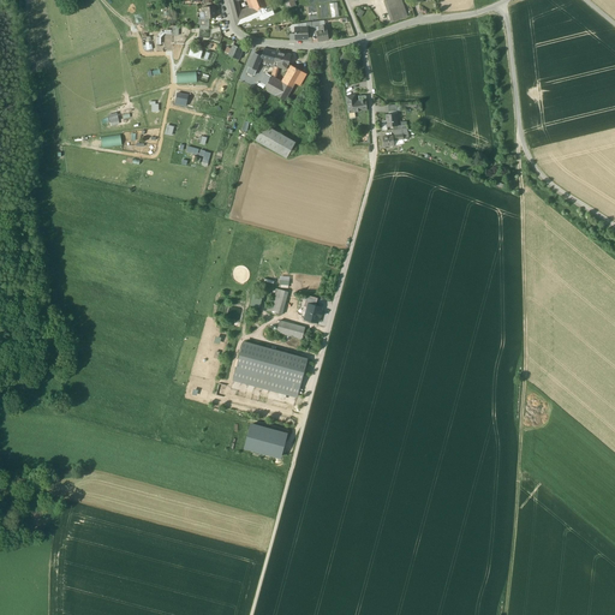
[(236,0),(232,0),(231,0),(234,17),(240,16),(242,16),(240,11),(236,0)]
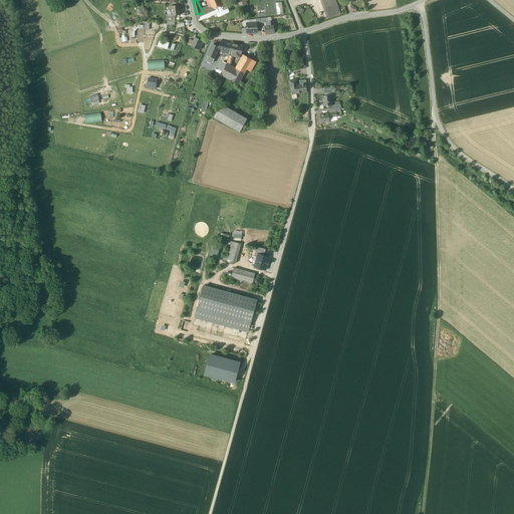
[(219,0),(209,0),(211,4),(212,5),(214,9),(217,8),(222,6),(222,5),(219,0)]
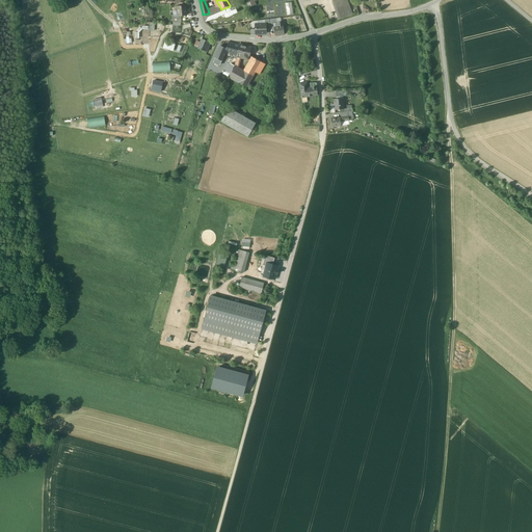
[(348,0),(334,0),(331,1),(338,20),(353,14),(348,0)]
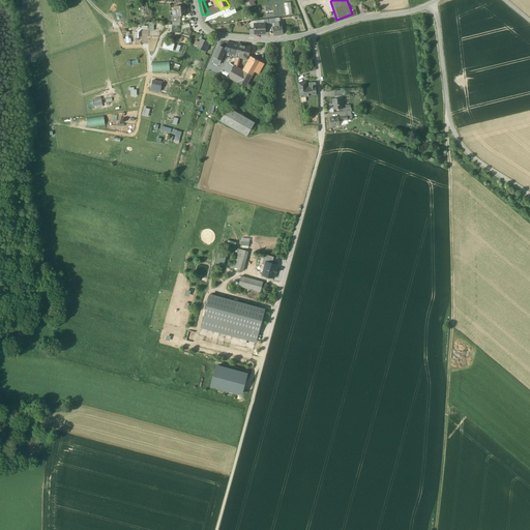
[(232,3),(229,5),(229,6),(224,8),(226,12),(231,10),(233,13),(236,12),(232,3)]
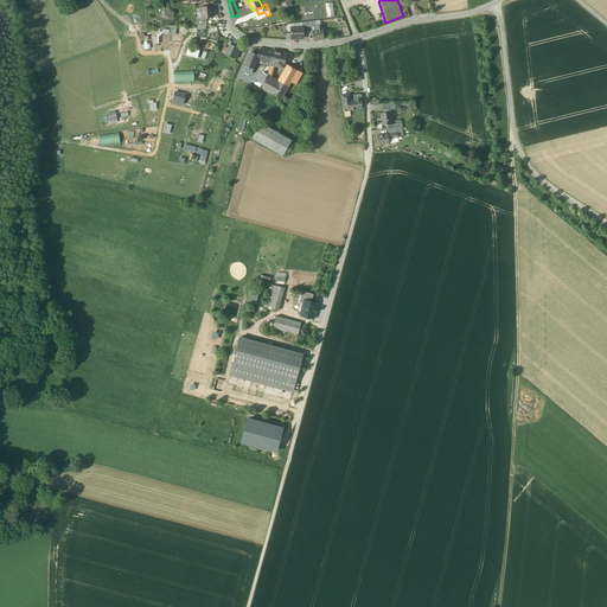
[(212,6),(202,7),(203,18),(206,18),(213,17),(212,6)]
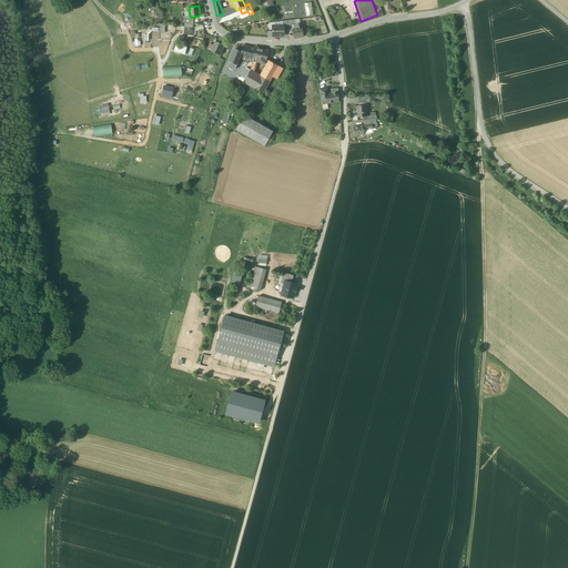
[(223,14),(222,14),(216,16),(217,23),(223,22),(240,16),(242,14),(242,13),(240,9),(236,10),(234,6),(233,7),(233,6),(229,8),(230,11),(223,14)]
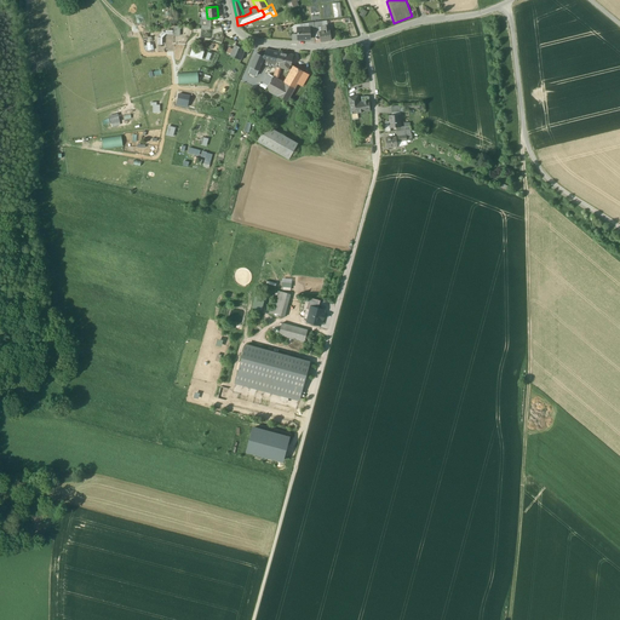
[(309,28),(298,28),(298,39),(310,39),(310,34),(310,28),(309,28)]
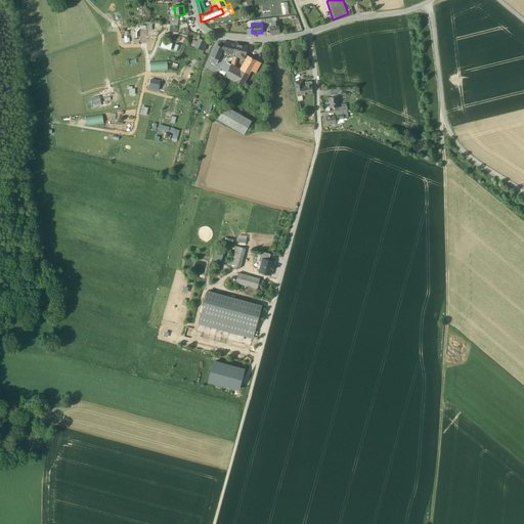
[(274,27),(270,27),(270,28),(271,35),(280,34),(278,26),(274,27)]
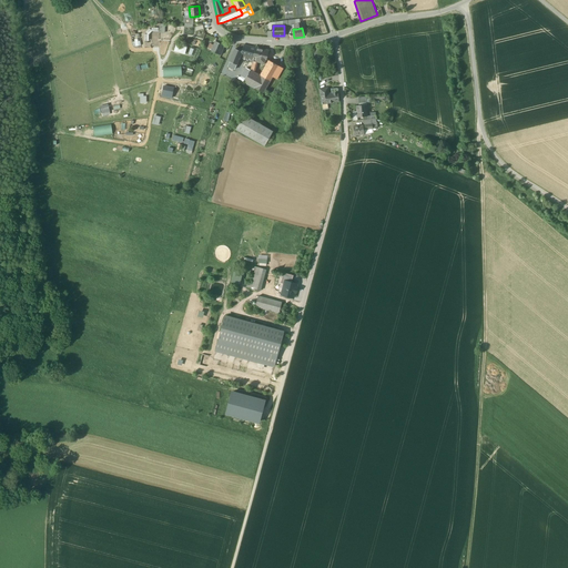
[(215,41),(211,51),(221,54),(225,46),(215,41)]
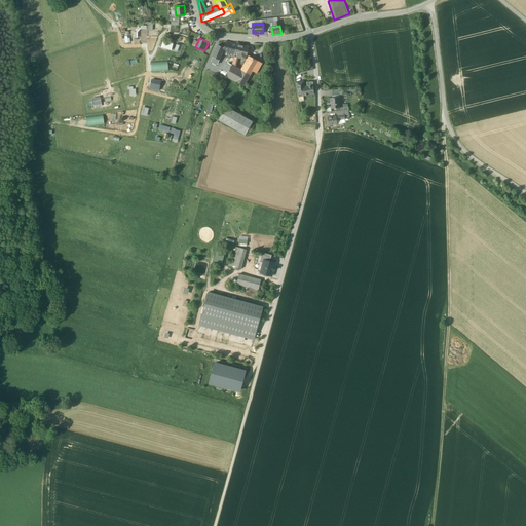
[(172,50),(173,44),(163,42),(161,48),(172,50)]
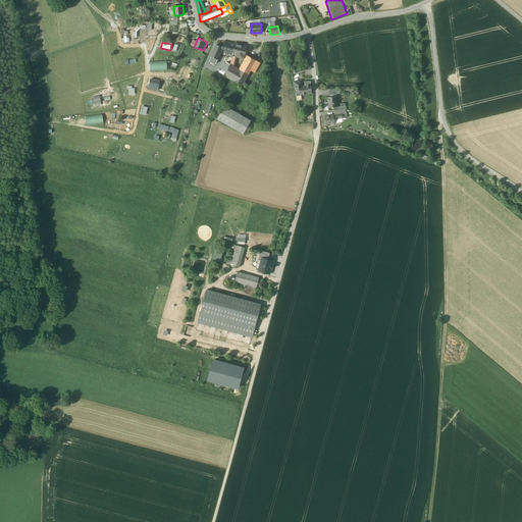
[(235,44),(224,42),(221,47),(221,48),(222,48),(221,51),(232,55),(233,54),(233,52),(233,51),(235,45),(235,44)]
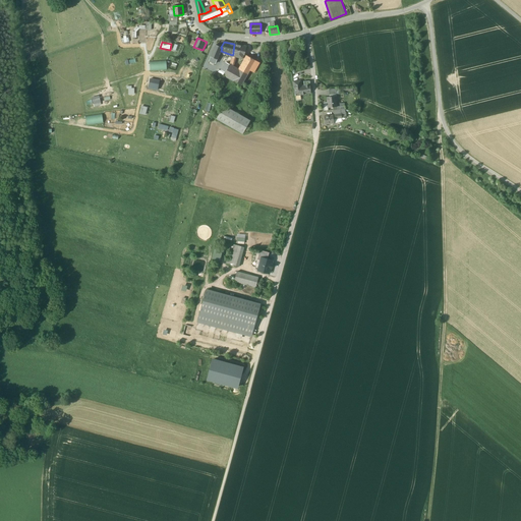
[(221,47),(216,45),(208,63),(214,66),(221,51),(222,48),(221,48),(221,47)]
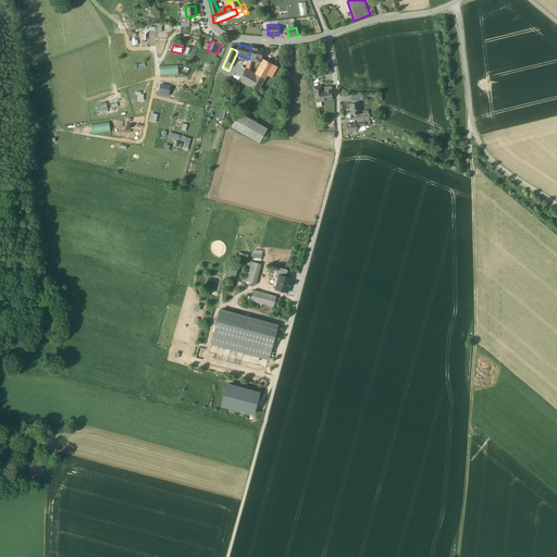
[(258,49),(250,48),(249,54),(249,56),(249,58),(256,60),(256,61),(259,61),(260,58),(261,58),(263,50),(258,48),(258,49)]
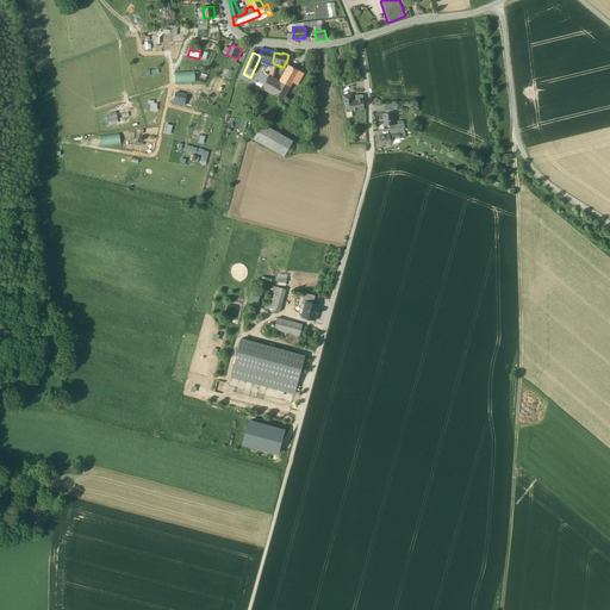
[(280,66),(273,63),(272,64),(269,76),(273,78),(275,67),(280,68),(280,67),(280,66)]
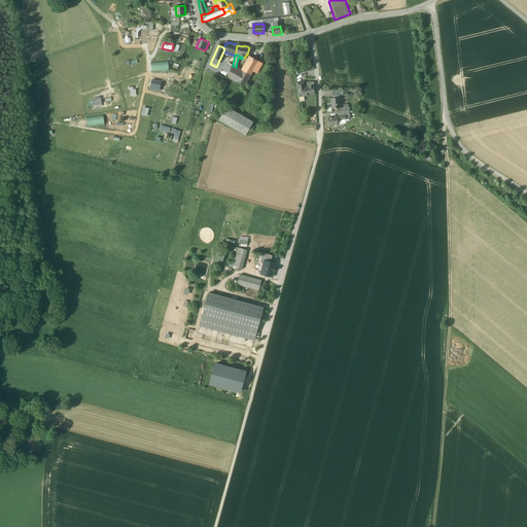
[(251,57),(242,71),(248,74),(250,75),(258,61),(251,57)]
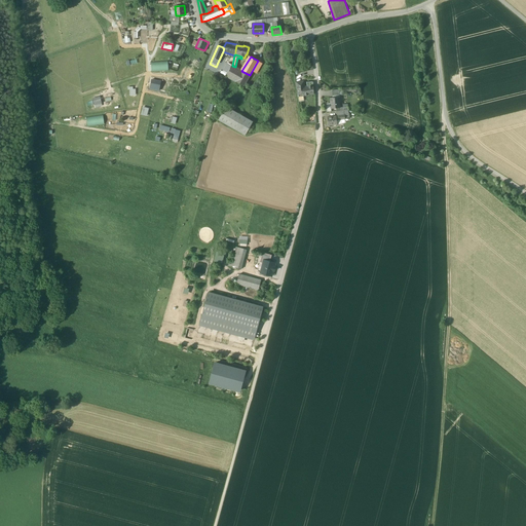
[(152,63),(152,71),(168,70),(167,62),(152,63)]
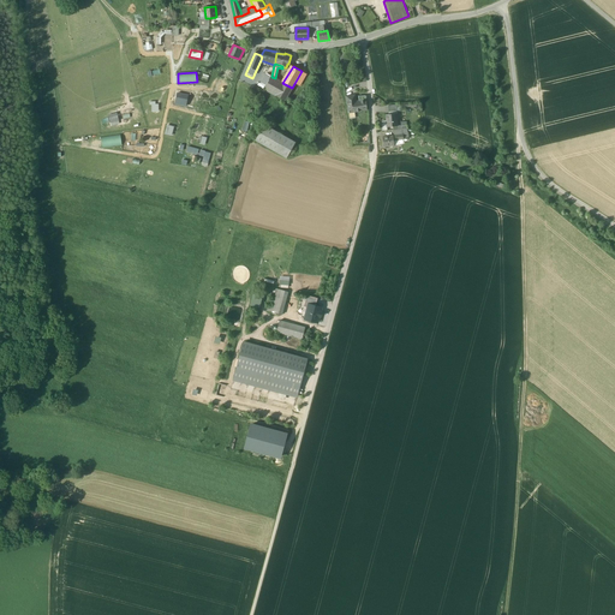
[(275,78),(272,77),(268,83),(267,84),(278,91),(282,83),(275,78)]
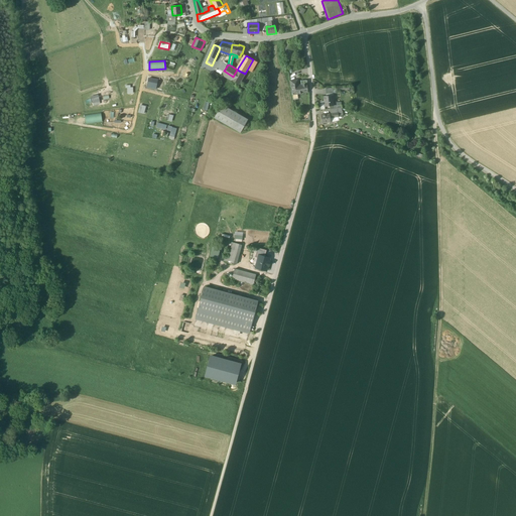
[(243,73),(237,70),(233,77),(239,80),(243,73)]
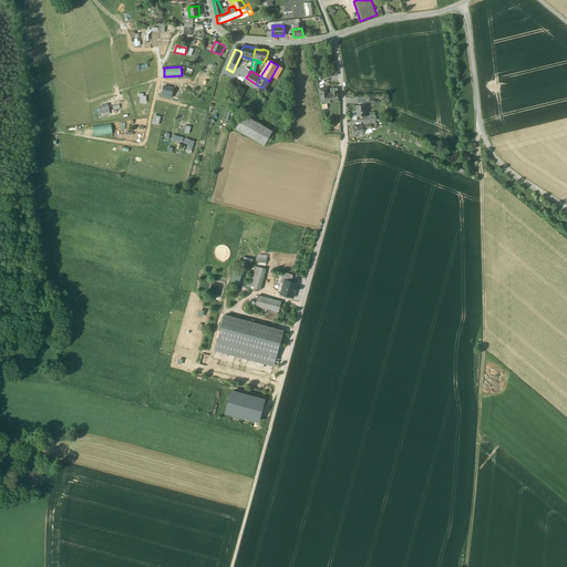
[(256,84),(246,78),(245,80),(247,81),(246,83),(263,93),(269,81),(267,80),(263,88),(256,84)]
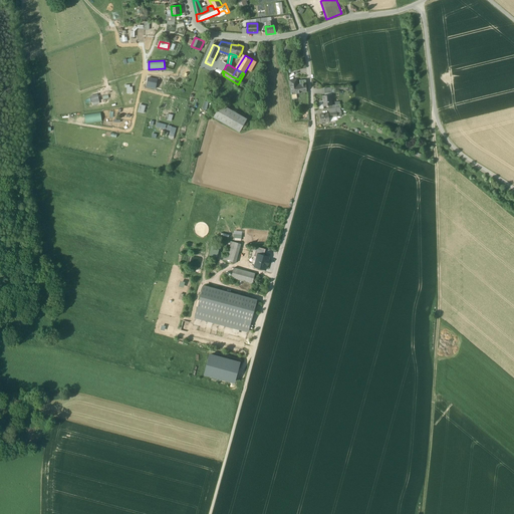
[(155,88),(157,79),(149,77),(147,87),(155,88)]
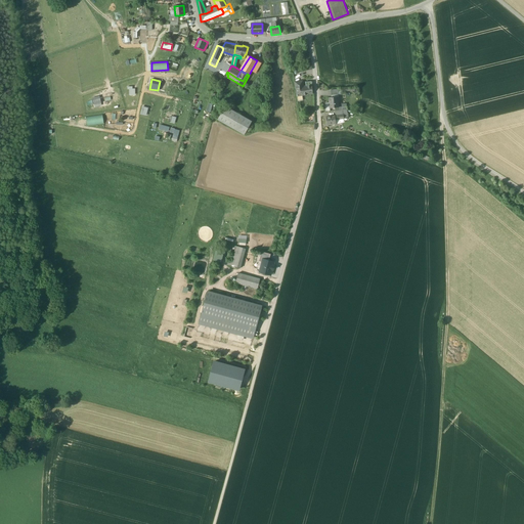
[(306,86),(302,87),(302,81),(295,82),(297,96),(313,93),(311,81),(305,82),(306,86)]
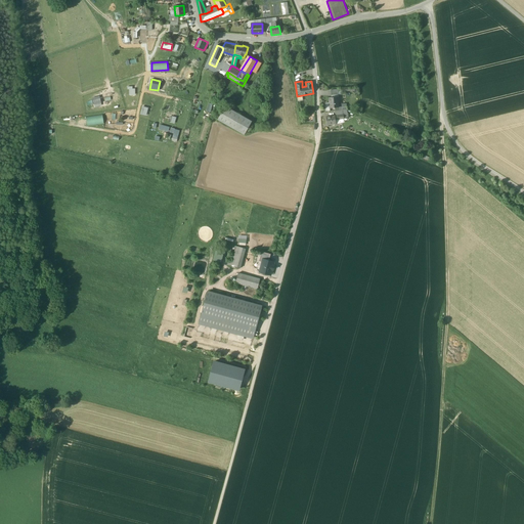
[(92,99),(95,106),(100,104),(98,97),(92,99)]
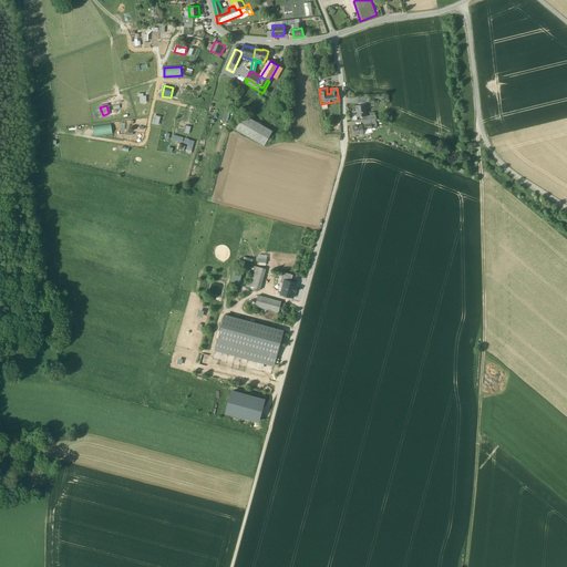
[(366,105),(356,105),(357,112),(358,112),(358,116),(362,116),(367,116),(366,105)]
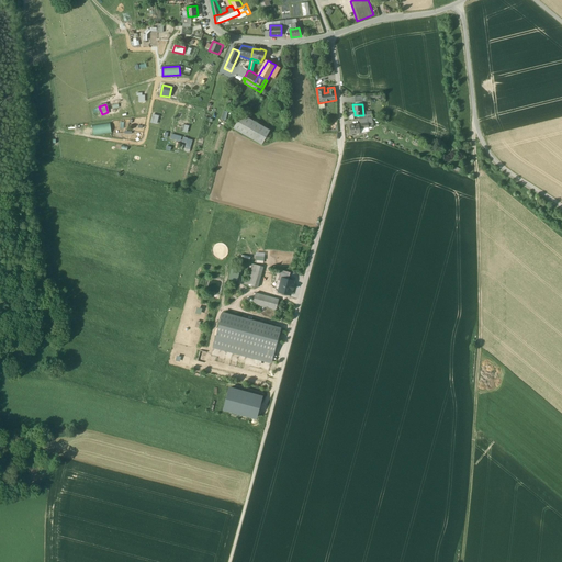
[(242,114),(234,128),(262,144),(270,131),(242,114)]
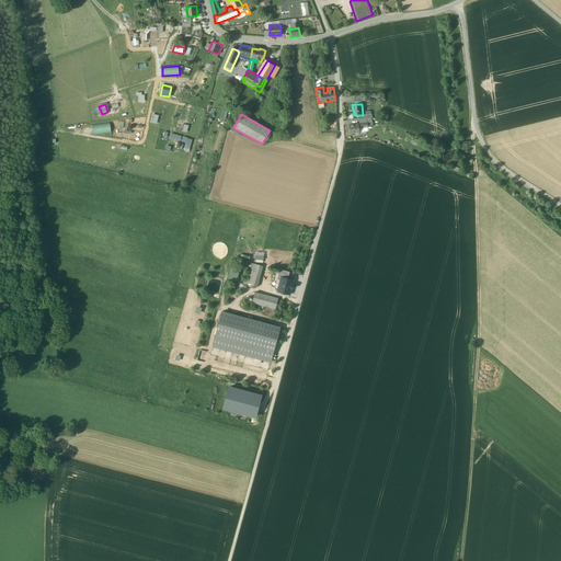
[(93,135),(111,133),(110,124),(92,126),(93,135)]
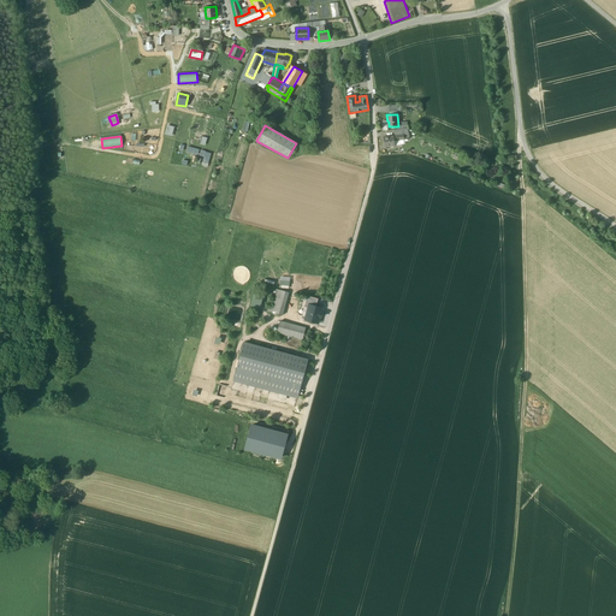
[(394,136),(384,137),(384,147),(395,146),(395,141),(394,136)]
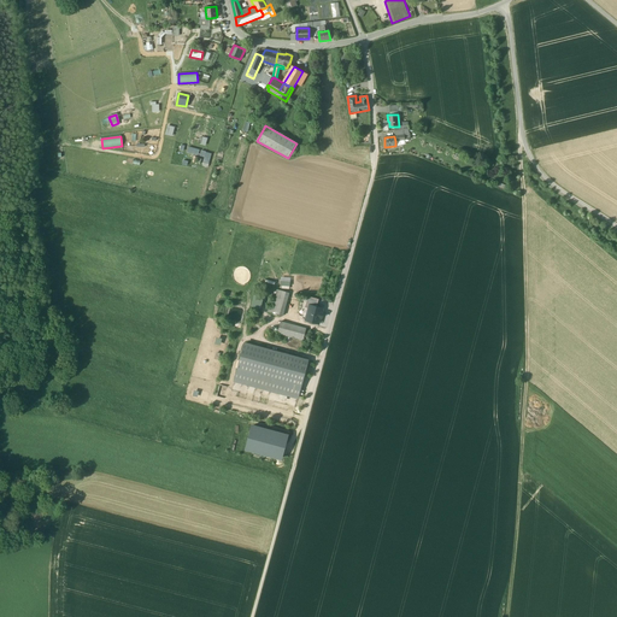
[(211,153),(201,151),(200,156),(205,157),(203,165),(207,166),(211,153)]
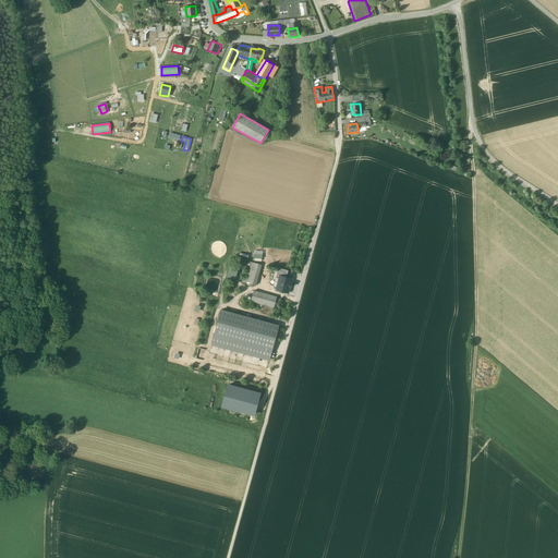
[(255,286),(261,265),(247,262),(242,282),(255,286)]
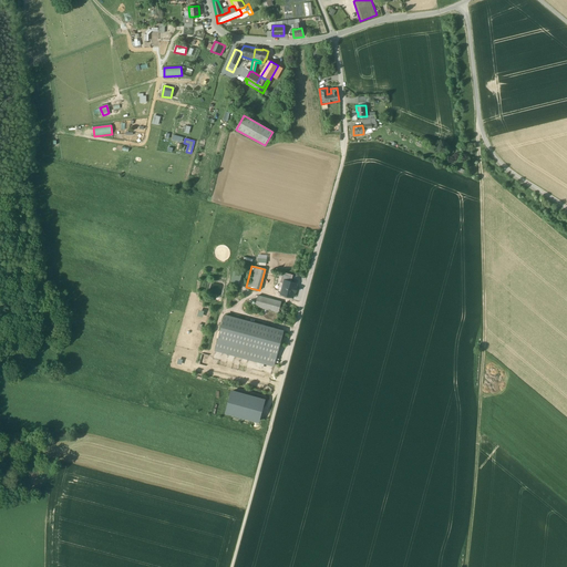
[(296,284),(287,281),(282,297),(292,299),(296,284)]
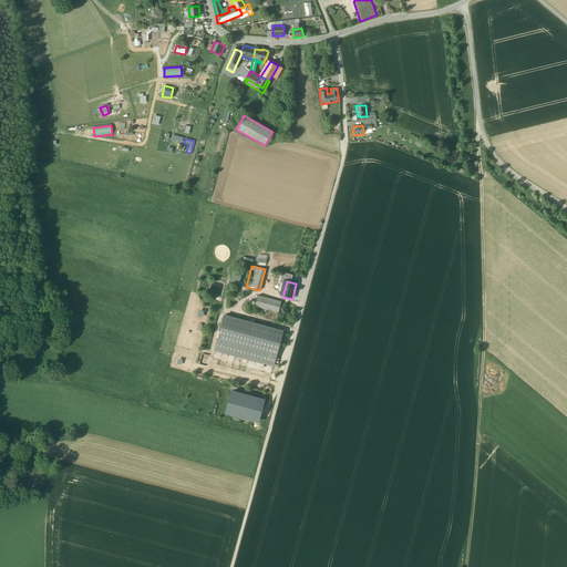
[(282,302),(259,296),(256,307),(280,313),(282,302)]
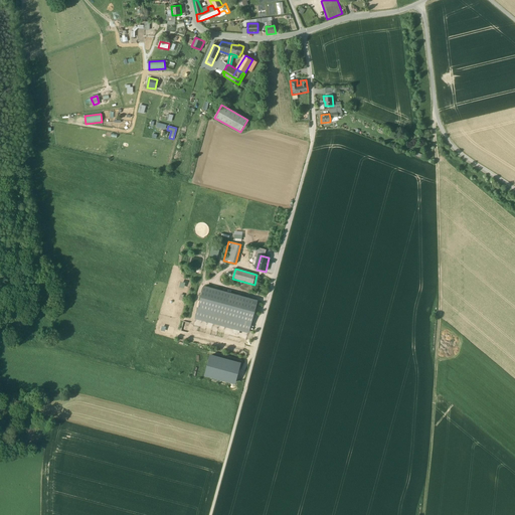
[(205,290),(198,317),(247,330),(254,303),(205,290)]
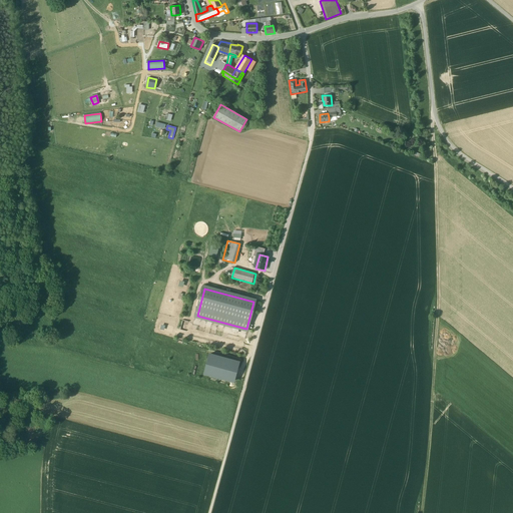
[(209,355),(204,374),(233,382),(238,362),(209,355)]
